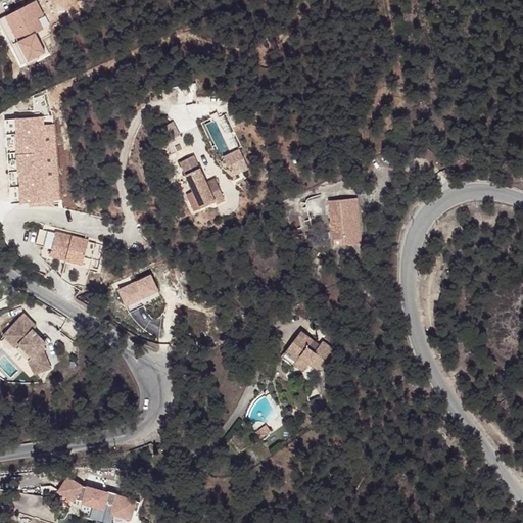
[(43,53),(36,32),(41,30),(37,16),(42,14),(36,0),(4,11),(22,61),(43,53)]
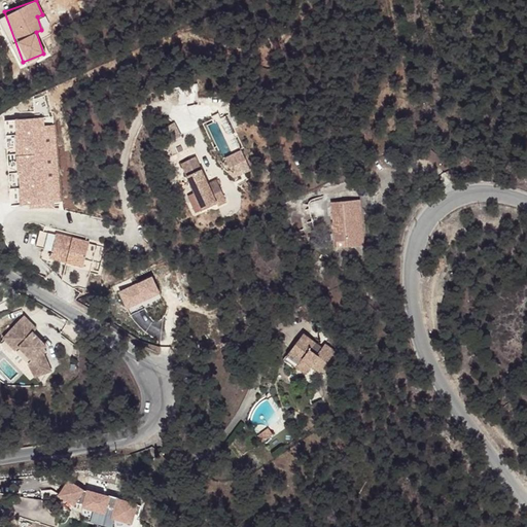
[(172,154),(186,148),(174,121),(160,128),(172,154)]
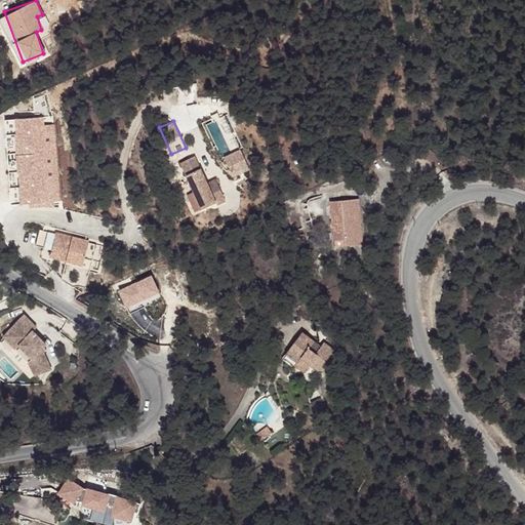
[(211,203),(212,205),(221,201),(211,180),(203,185),(190,157),(176,164),(190,192),(198,210),(211,203)]
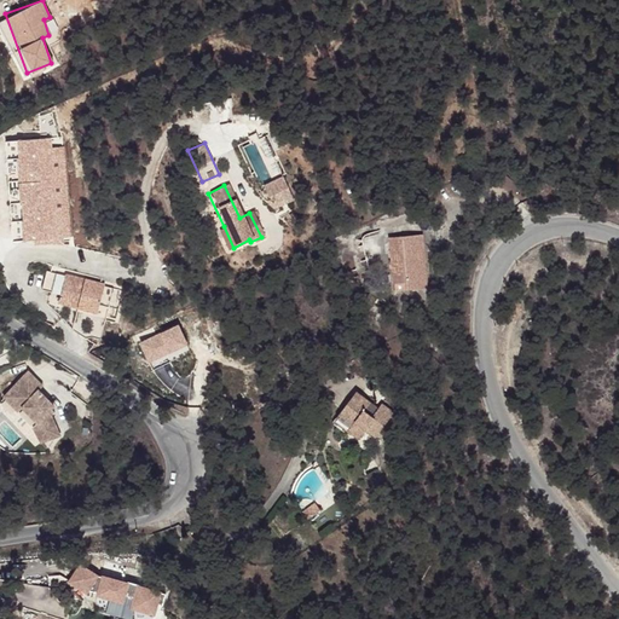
[(421,235),(388,237),(393,283),(405,282),(405,289),(426,288),(421,235)]
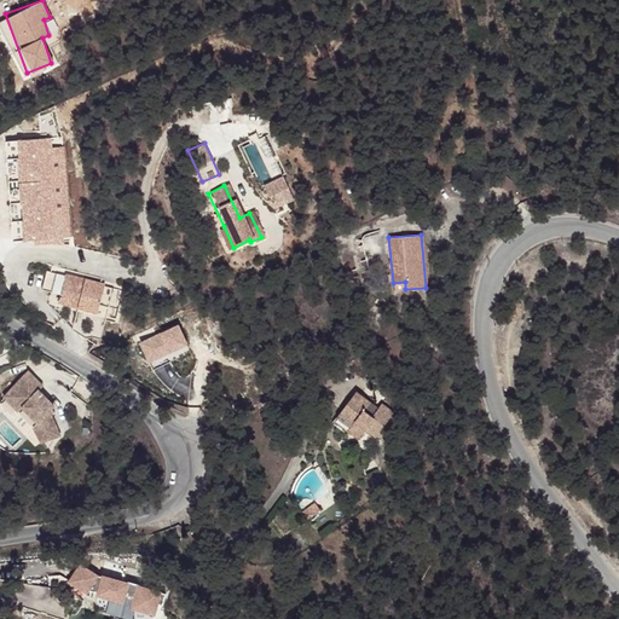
[(96,313),(104,284),(51,268),(45,289),(59,294),(57,302),(96,313)]
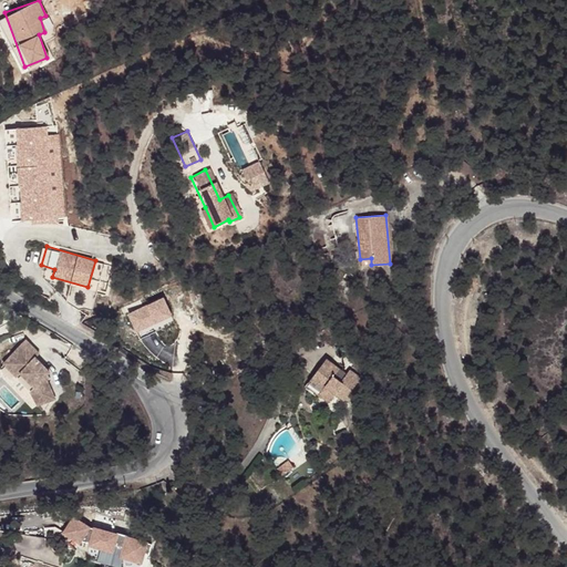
[(20,373),(32,388),(27,392),(38,405),(54,392),(42,378),(49,372),(34,356),(38,353),(27,339),(0,361),(0,362),(14,379),(20,373)]
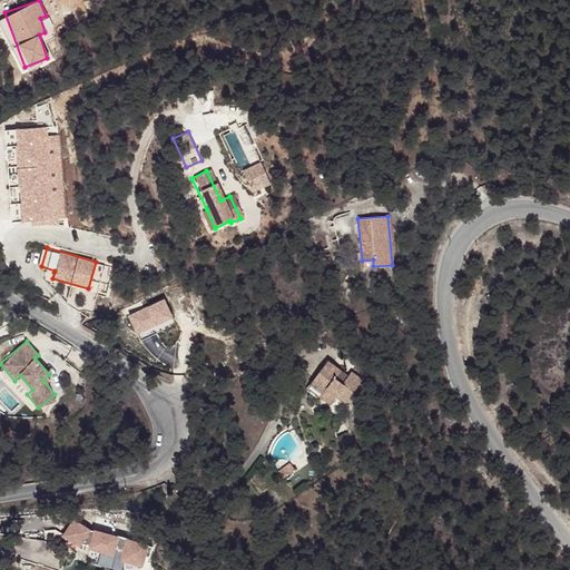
[(326,362),(313,380),(325,387),(321,394),(318,396),(330,404),(336,395),(344,402),(361,381),(351,373),(345,380),(341,384),(334,380),(338,374),(340,372),(326,362)]
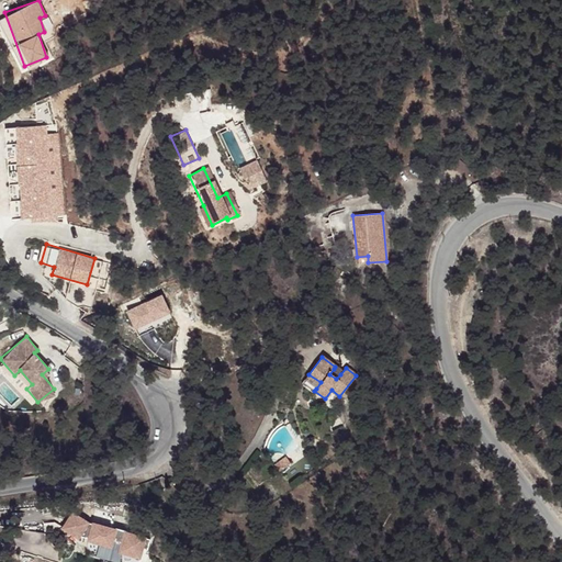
[(340,374),(334,369),(329,374),(336,379),(340,374)]
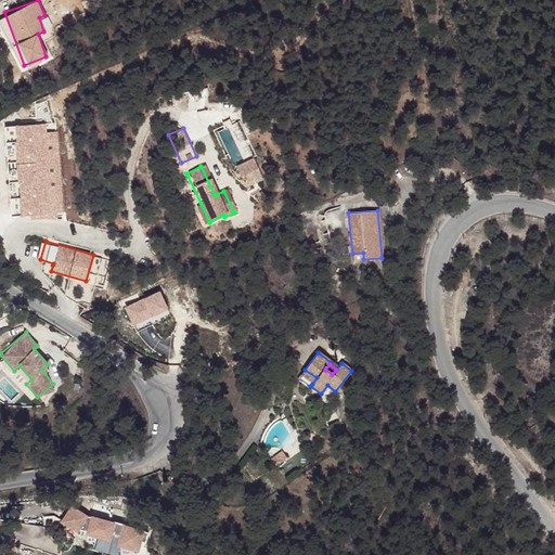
[(317,377),(305,370),(300,375),(312,384),(317,377)]
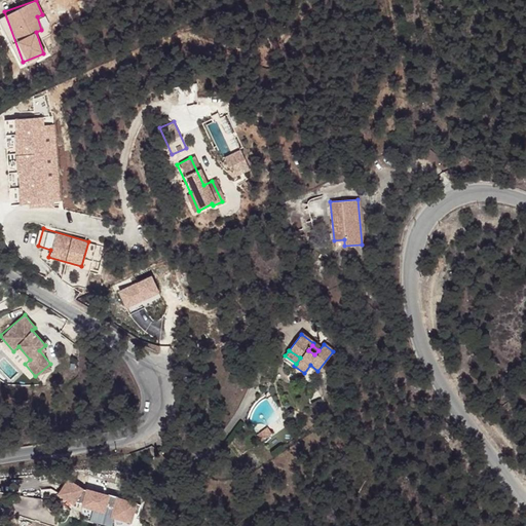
[(255,435),(260,442),(271,434),(267,427),(255,435)]
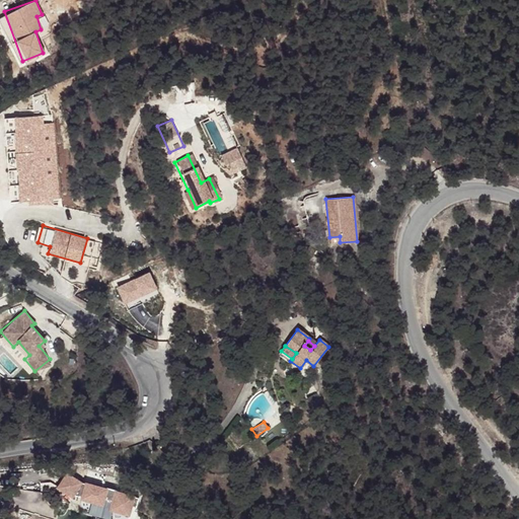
[(130,514),(136,495),(61,474),(56,493),(130,514)]
